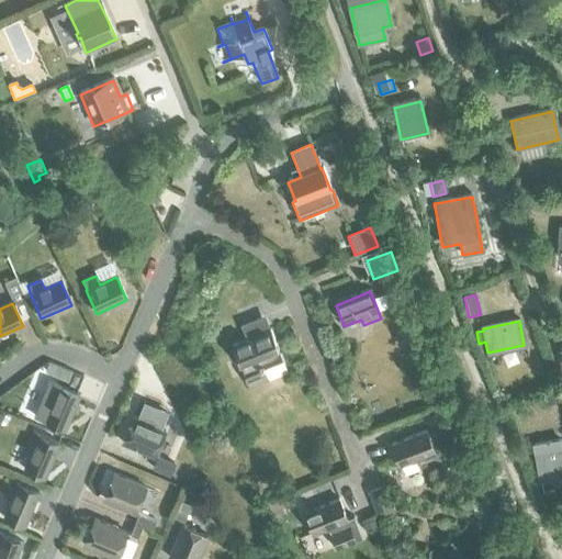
[(232,347),(249,389),(268,381),(263,369),(282,361),(270,331),(232,347)]
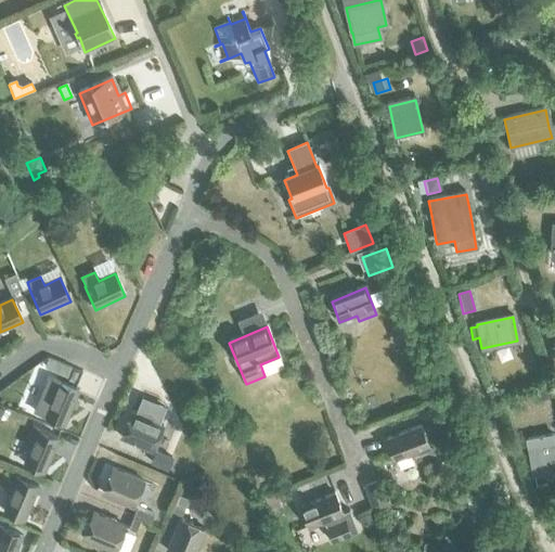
[(48,359),(43,369),(44,370),(55,374),(60,364),(50,360),(49,359),(48,359)]
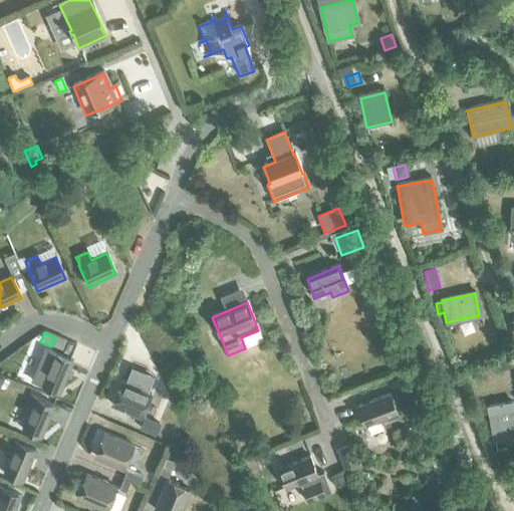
[(43,351),(30,382),(59,395),(73,363),(43,351)]
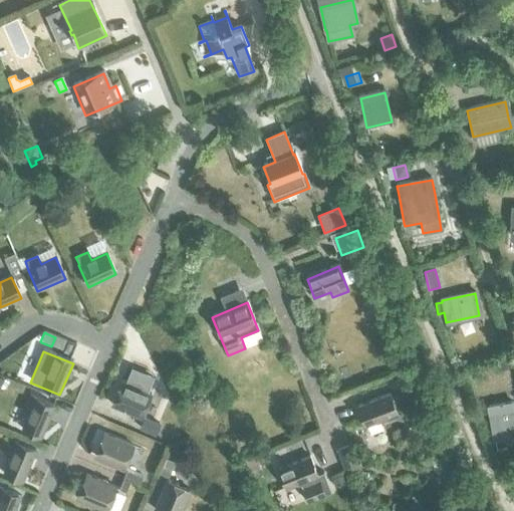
[(508,354),(499,356),(502,369),(511,367),(508,354)]
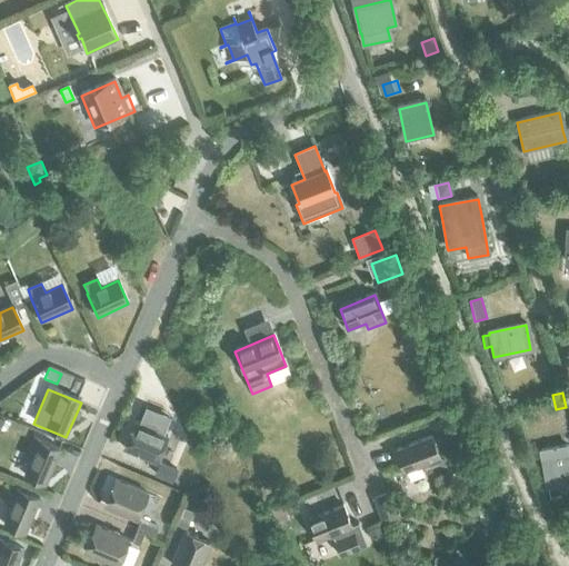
[(133,425),(123,450),(156,464),(167,438),(160,436),(168,418),(147,409),(140,427),(133,425)]
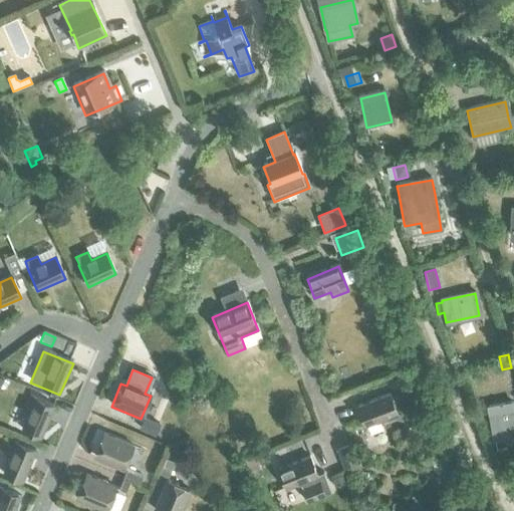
[(357,408),(365,428),(380,421),(383,427),(399,421),(390,396),(357,408)]
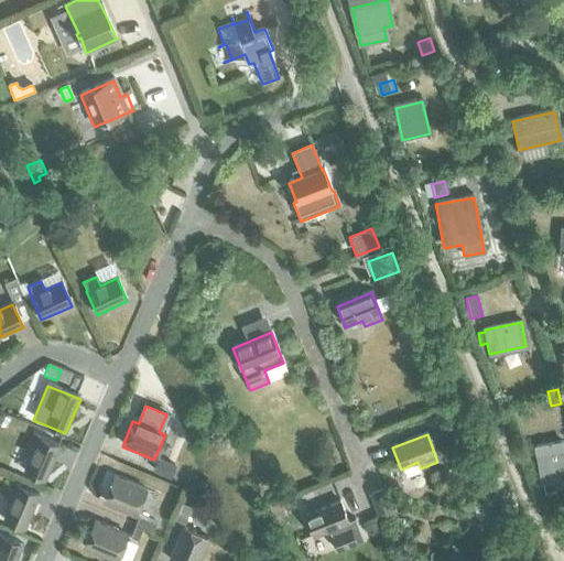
[(23,473),(45,482),(60,448),(32,435),(24,453),(31,455),(23,473)]
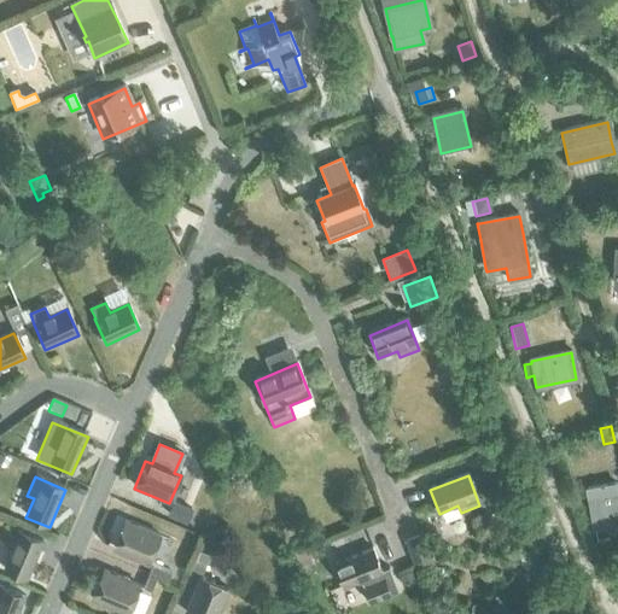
[(587,493),(592,530),(617,525),(617,500),(616,489),(587,493)]
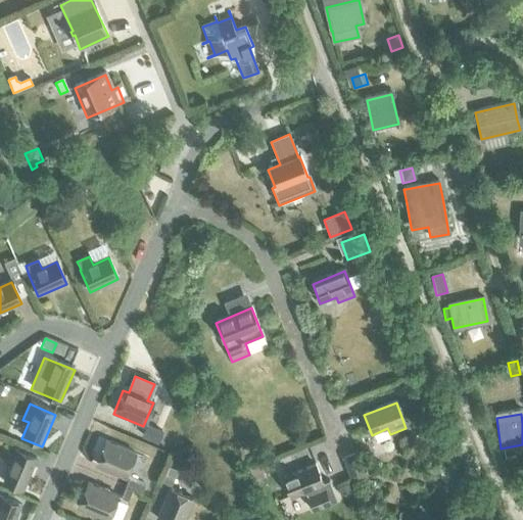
[(149,440),(158,444),(162,433),(154,430),(147,427),(142,437),(149,440)]
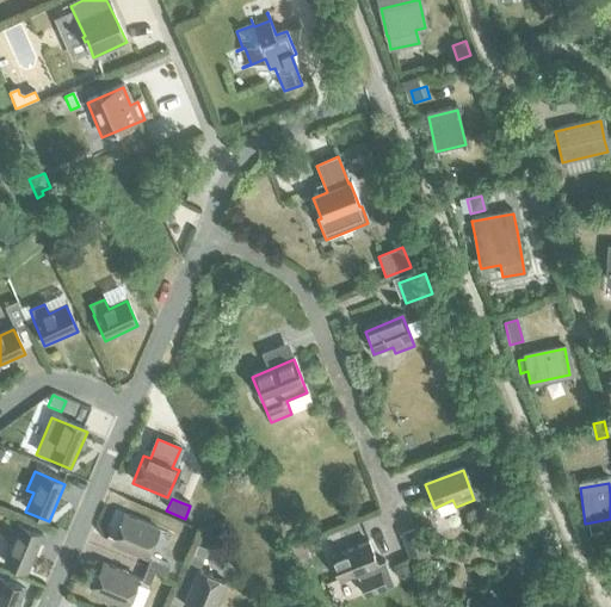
[(111,544),(147,559),(159,532),(123,516),(111,544)]
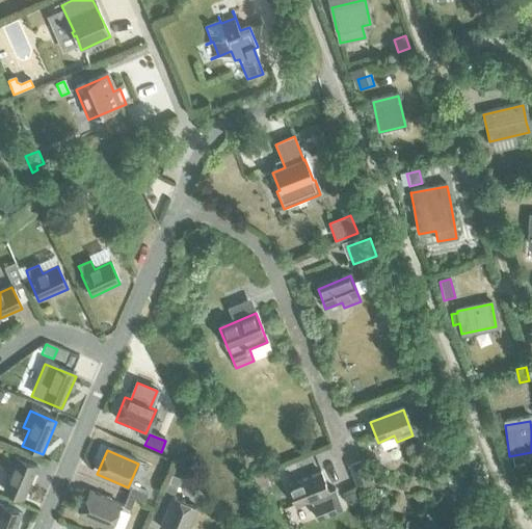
[(3,492),(23,501),(36,468),(10,457),(4,473),(9,476),(3,492)]
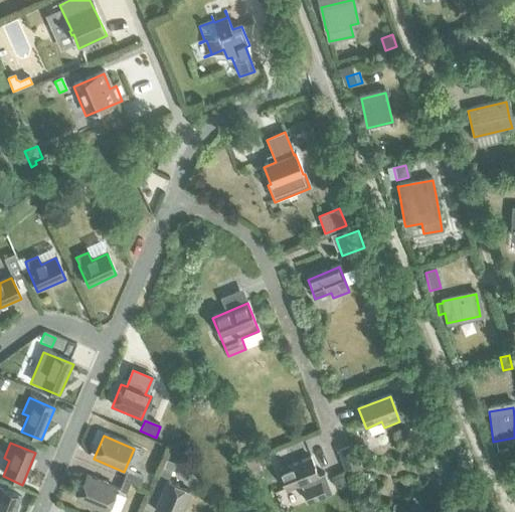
[(337,453),(346,476),(361,471),(351,446),(337,453)]
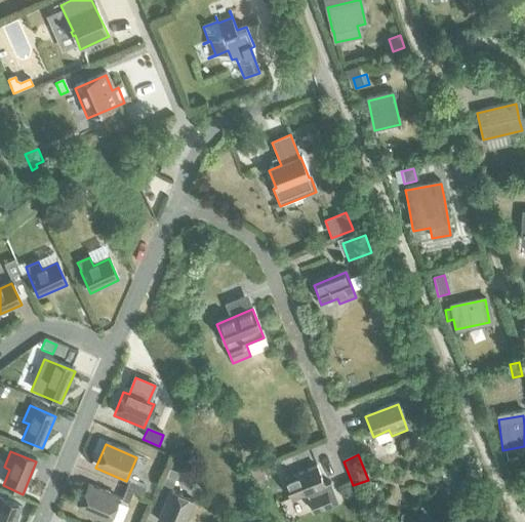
[(248,469),(255,486),(267,482),(259,465),(248,469)]
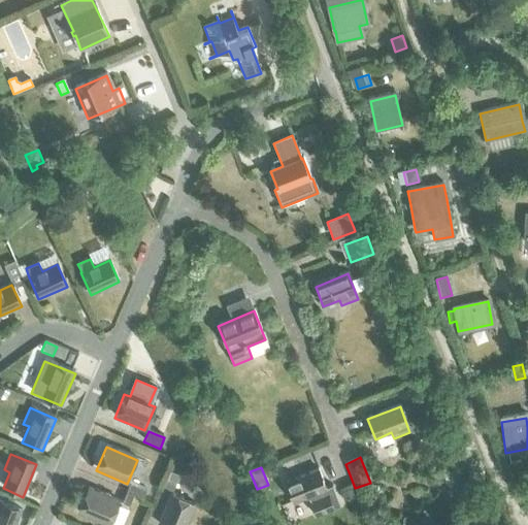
[(286,484),(294,503),(309,497),(312,503),(317,516),(339,507),(332,487),(326,489),(318,470),(286,484)]
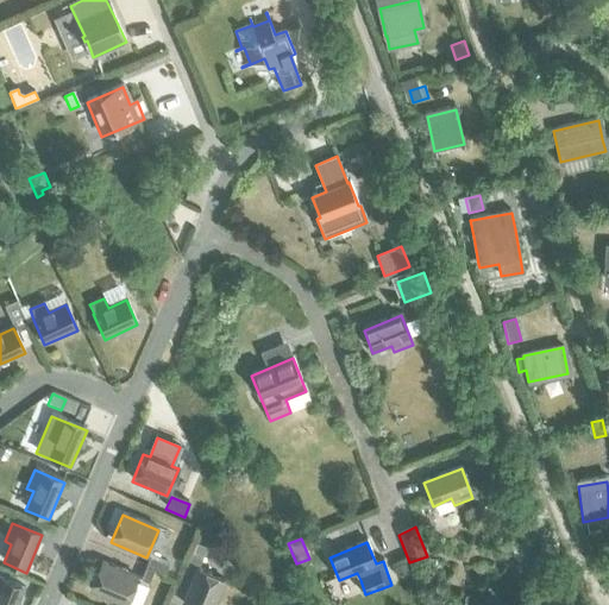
[(188,562),(200,567),(203,559),(192,554),(188,562)]
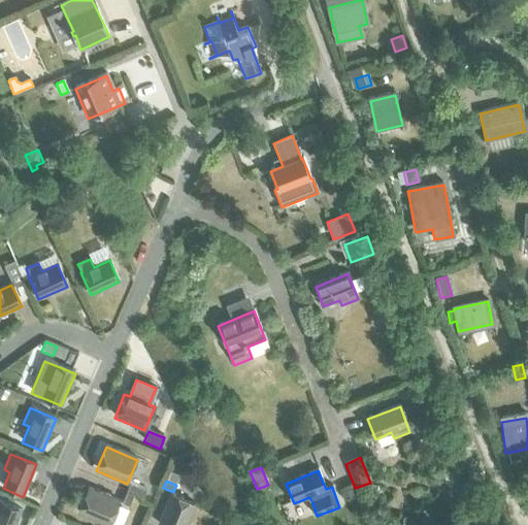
[(126,494),(133,497),(141,500),(146,491),(137,487),(131,485),(126,494)]
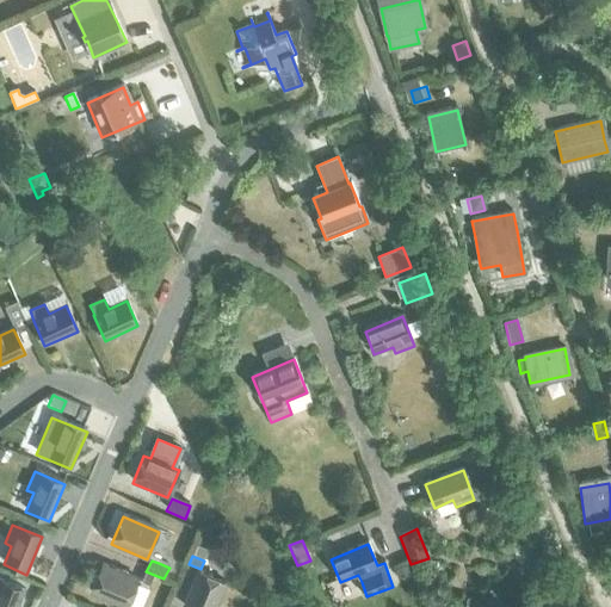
[(526,562),(516,567),(522,577),(531,573),(526,562)]
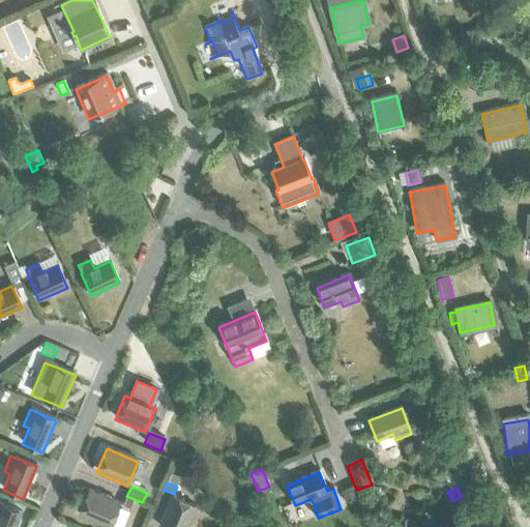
[(79,516),(104,526),(110,526),(119,504),(89,491),(79,516)]
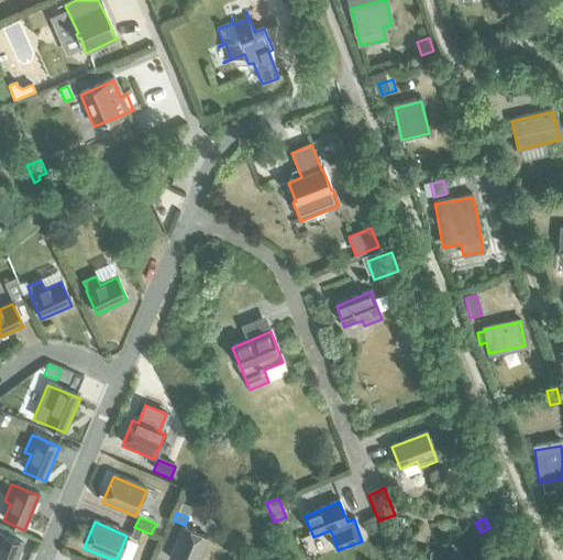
[(376,522),(364,526),(367,535),(379,530),(376,522)]
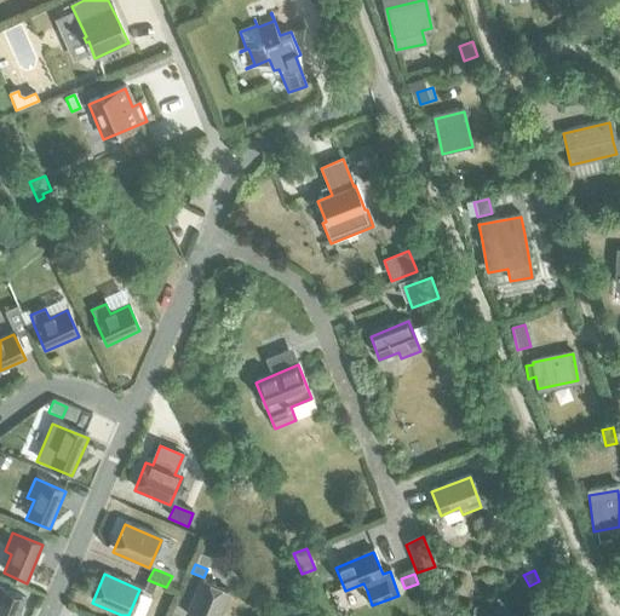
[(156,583),(148,580),(143,592),(151,596),(156,583)]
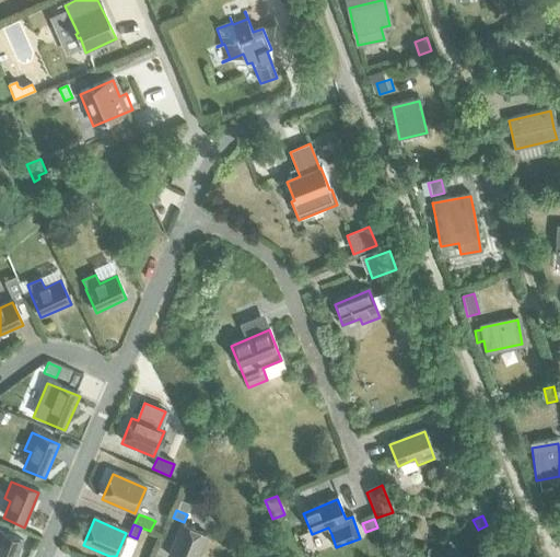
[(197,556),(207,536),(182,525),(168,556),(197,556)]
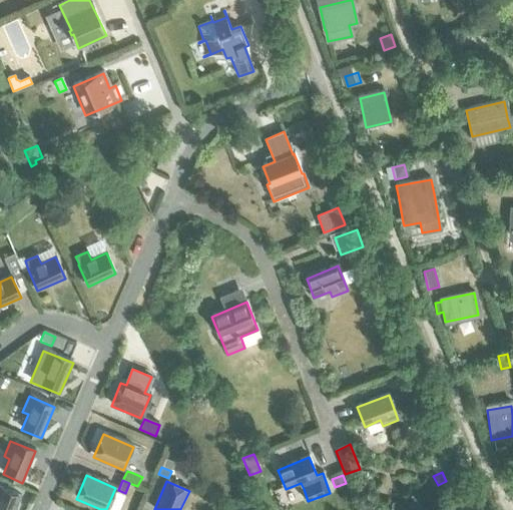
[(14,509),(20,496),(0,488),(0,509),(14,509)]
